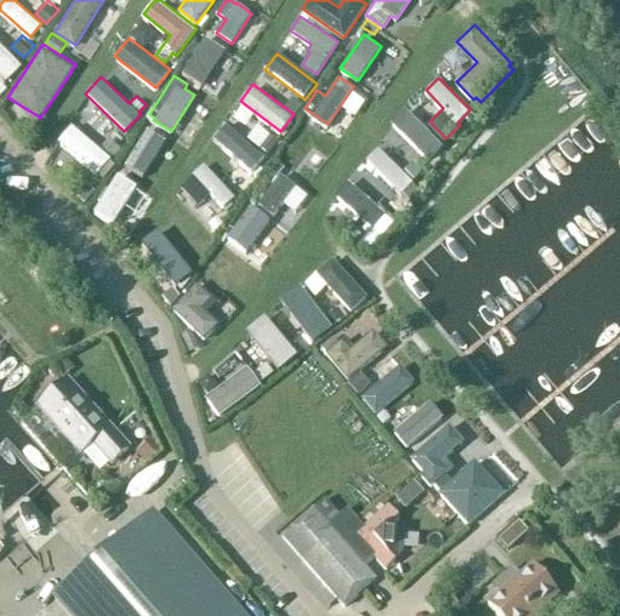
[(295,96),(286,108),(297,115),(306,104),(295,96)]
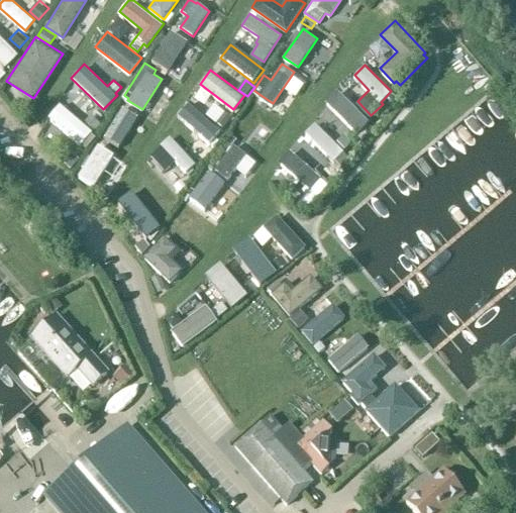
[(356,132),(369,120),(337,89),(325,101),(356,132)]
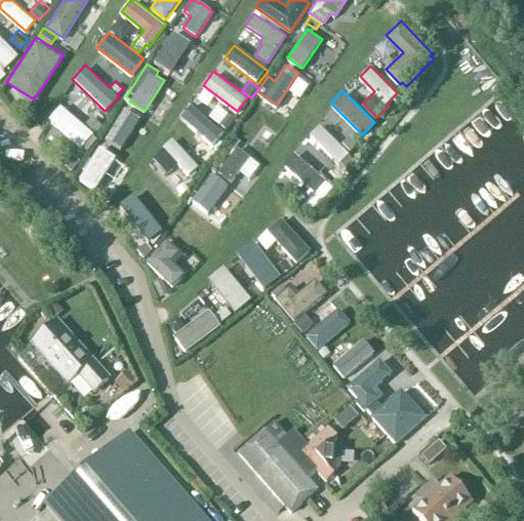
[(213,148),(225,135),(192,106),(180,118),(213,148)]
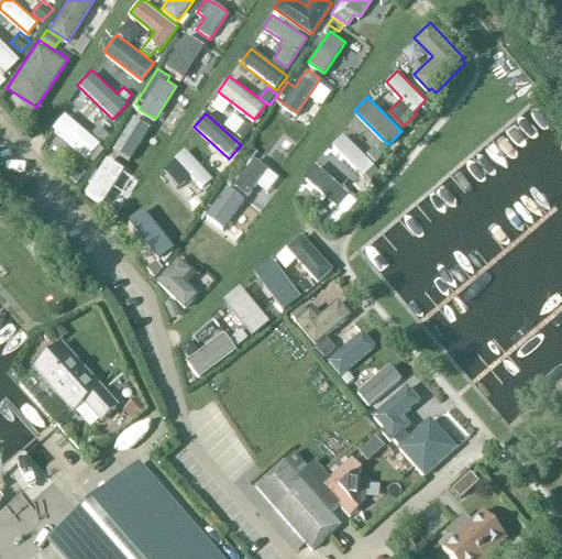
[(108,134),(117,123),(109,117),(100,128),(108,134)]
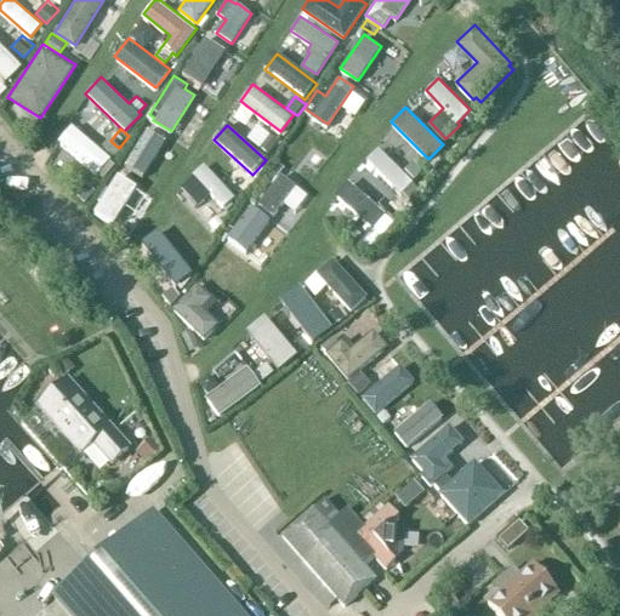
[(98,177),(112,163),(74,130),(61,144),(98,177)]
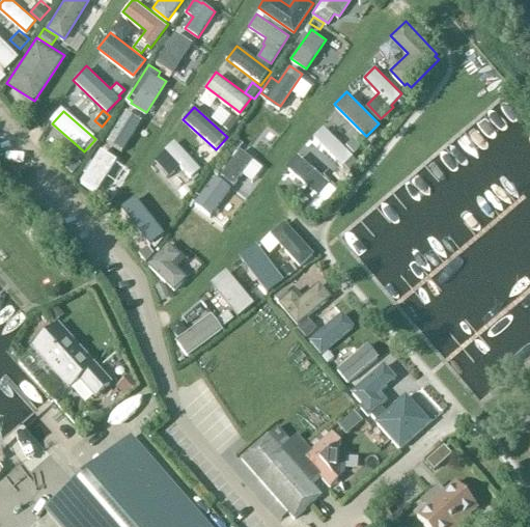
[(229,130),(238,119),(230,114),(222,125),(229,130)]
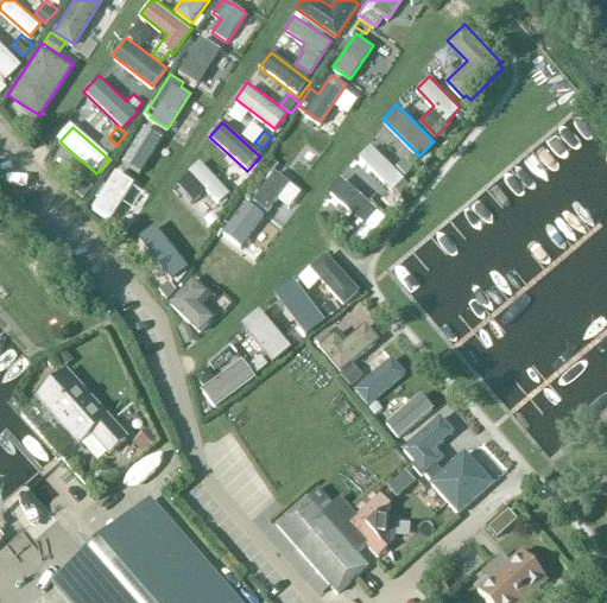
[(279,157),(286,146),(280,141),(273,152),(279,157)]
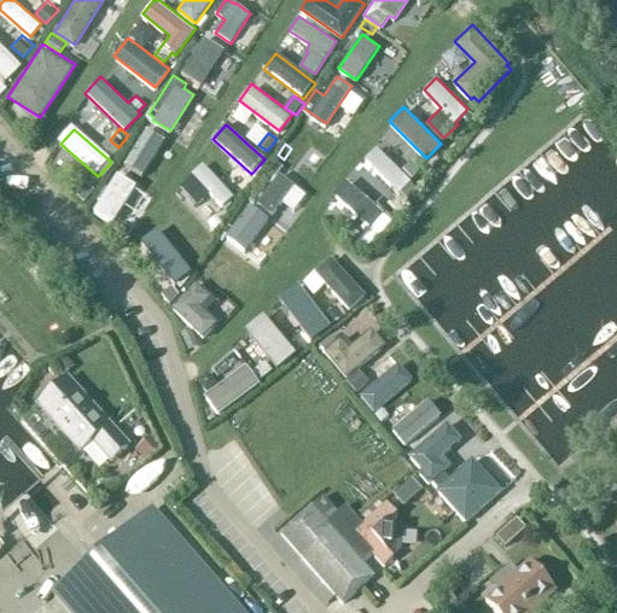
[(377,146),(365,158),(400,192),(412,180),(377,146)]
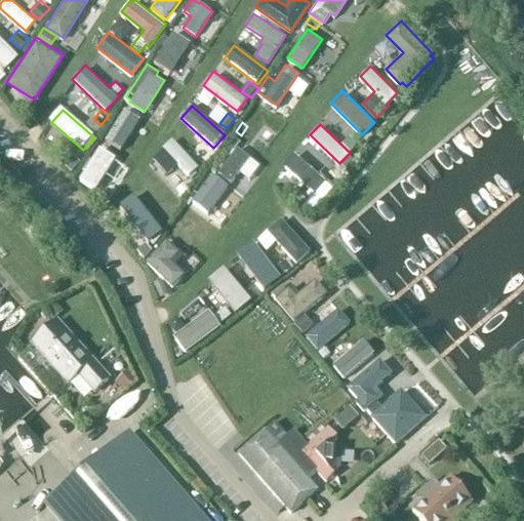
[(118,159),(121,161),(129,144),(107,133),(89,170),(108,179),(118,159)]
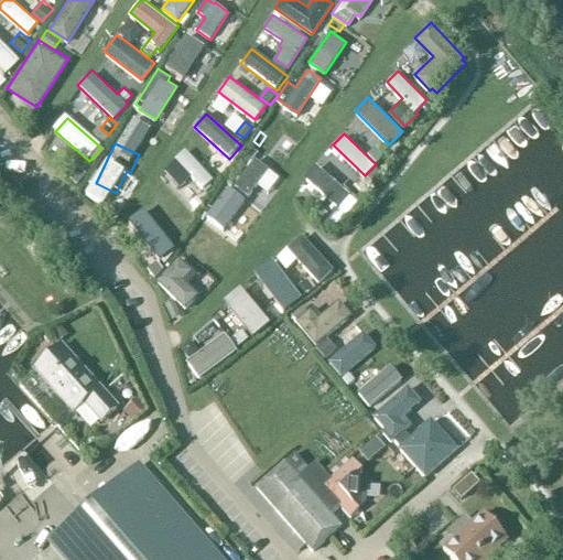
[(248,163),(259,149),(252,143),(241,159),(248,163)]
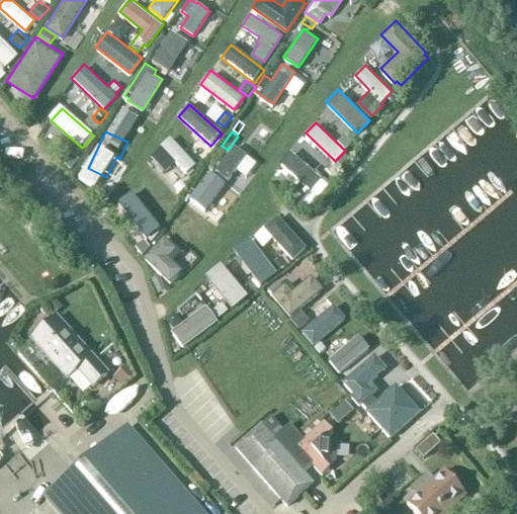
[(347,147),(355,138),(348,132),(340,141),(347,147)]
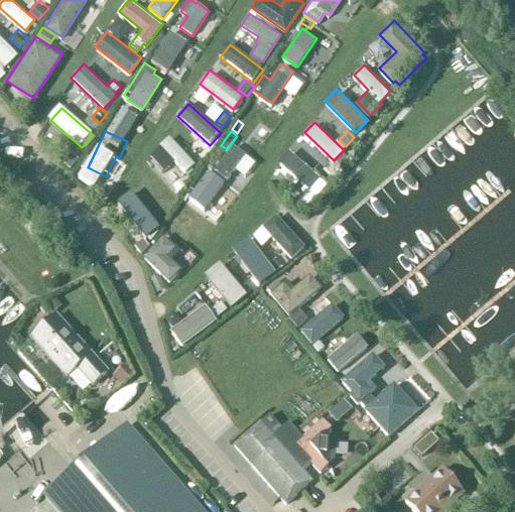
[(196,161),(170,134),(160,143),(161,144),(150,154),(164,169),(175,159),(185,170),(186,169),(188,172),(192,168),(190,166),(196,161)]
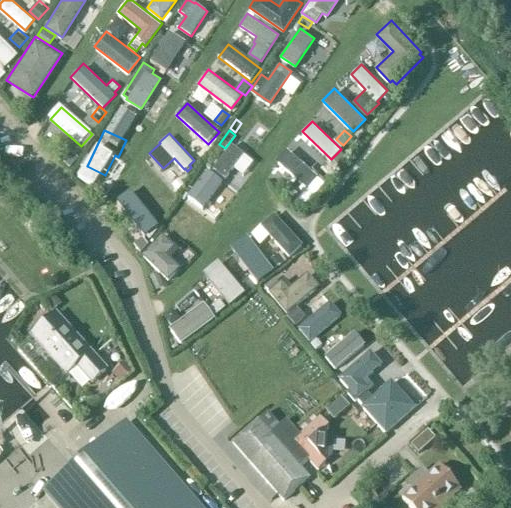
[(253,159),(231,143),(213,167),(225,177),(234,165),(243,172),(253,159)]
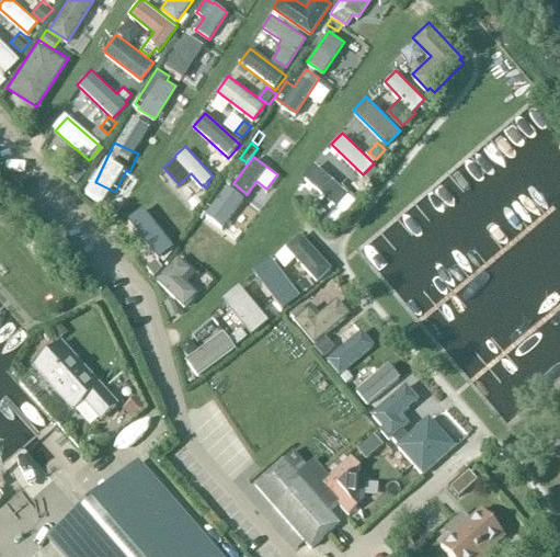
[(317,167),(305,180),(338,208),(324,223),(333,230),(357,203),(317,167)]
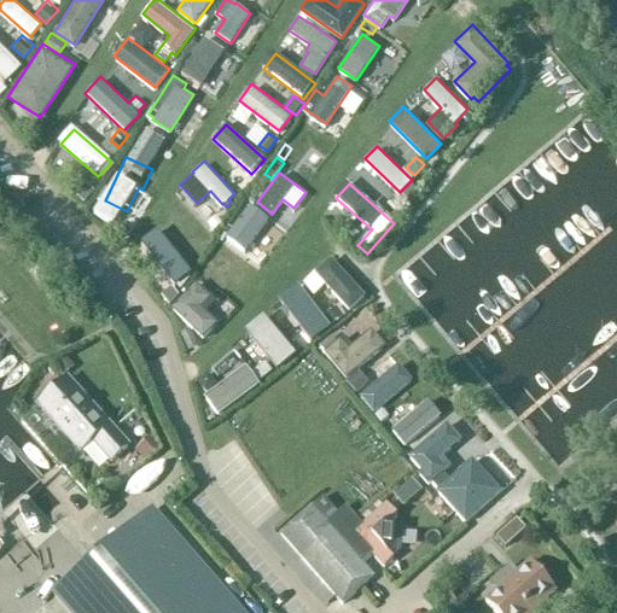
[(86,203),(95,192),(88,185),(79,197),(86,203)]
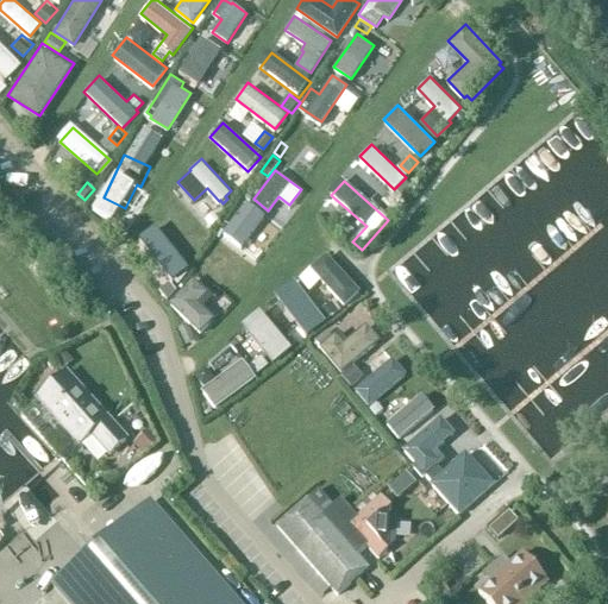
[(370,194),(368,196),(380,207),(390,196),(388,194),(370,194)]
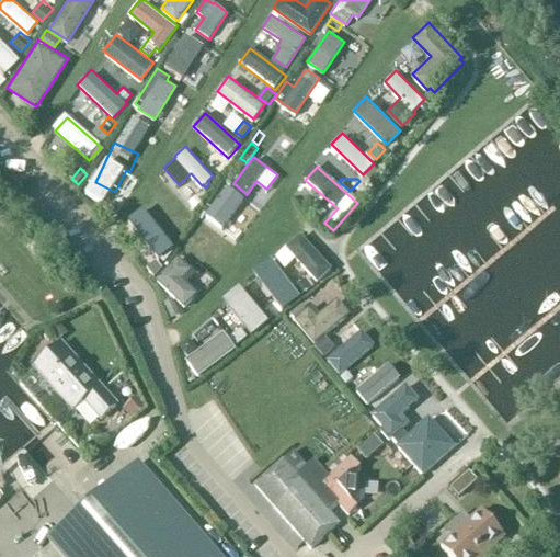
[(224,230),(246,202),(228,189),(207,217),(224,230)]
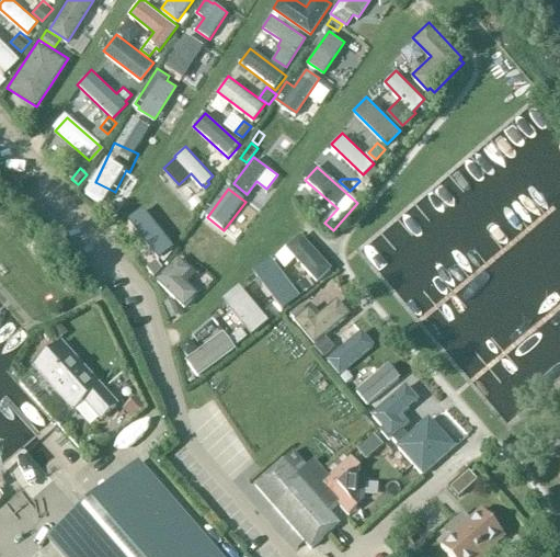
[(203,200),(196,193),(190,200),(195,206),(203,200)]
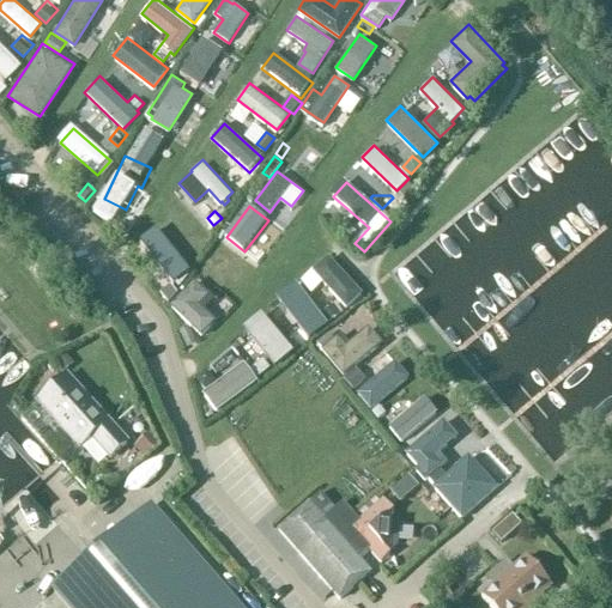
[(203,250),(194,244),(186,255),(195,261),(203,250)]
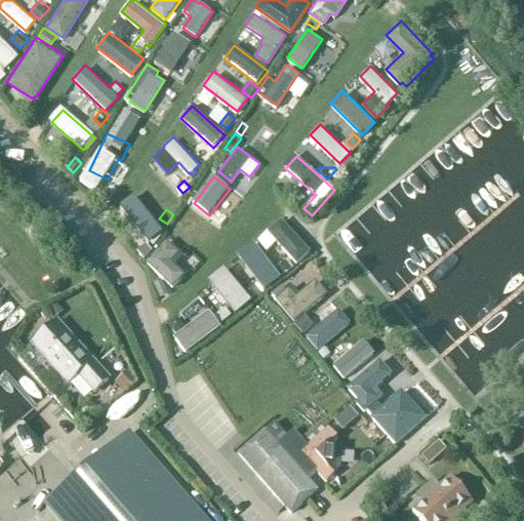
[(312,248),(282,216),(268,230),(297,262),(312,248)]
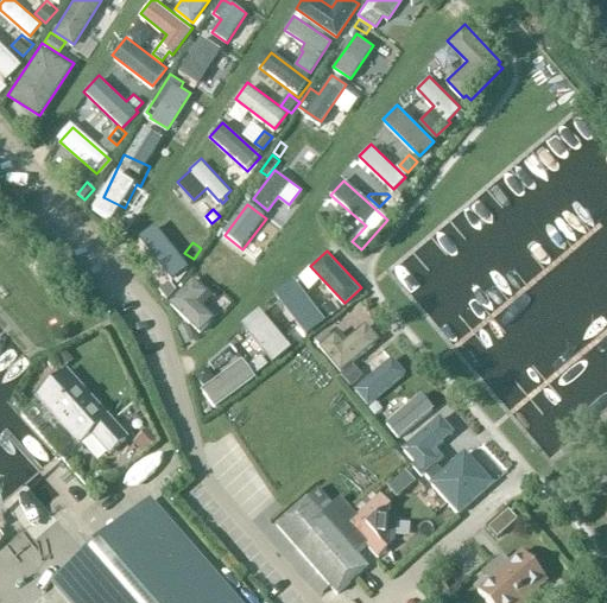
[(177,284),(169,274),(159,281),(166,291),(177,284)]
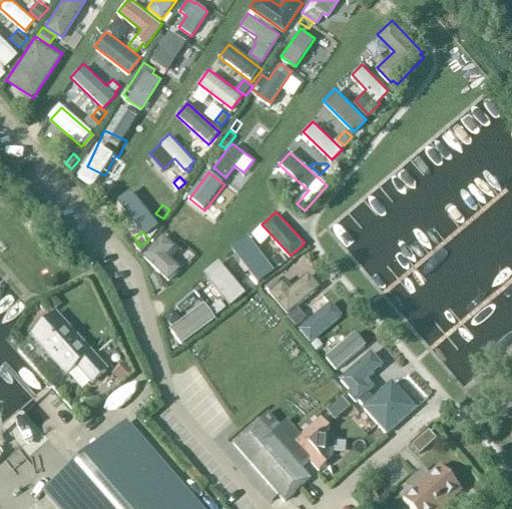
[(163,231),(142,253),(169,279),(181,266),(171,257),(180,247),(163,231)]
